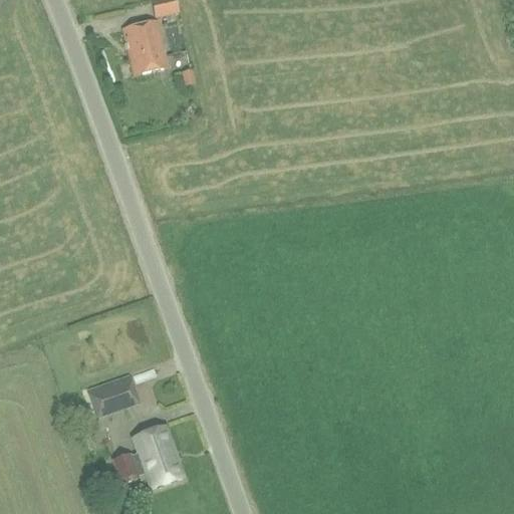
[(179,14),(175,0),(149,0),(155,20),(165,17),(167,24),(175,22),(173,15),(179,14)]
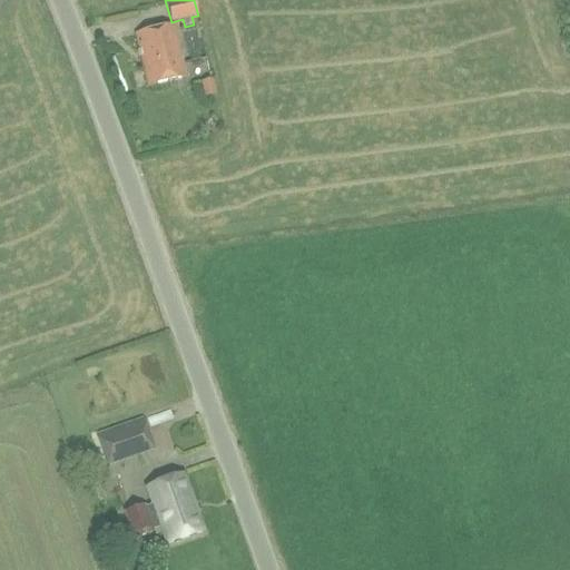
[(175,26),(136,36),(148,87),(187,78),(175,26)]
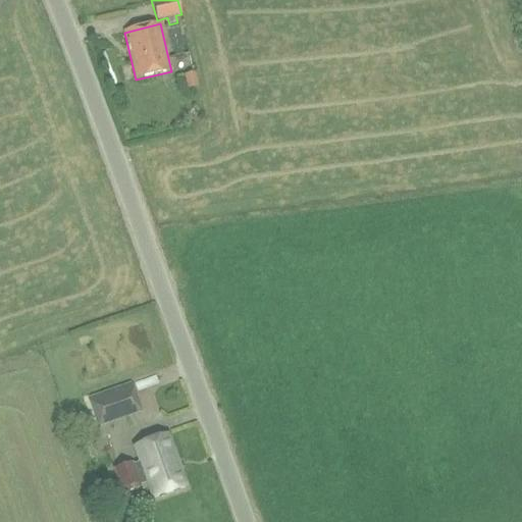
[(199,88),(196,73),(184,76),(187,90),(199,88)]
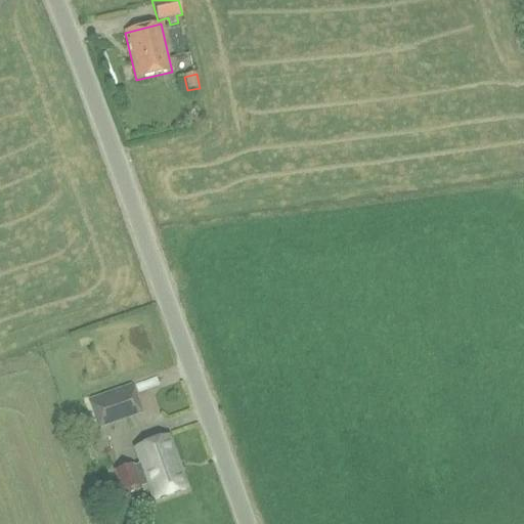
[(131,387),(89,401),(98,428),(140,413),(131,387)]
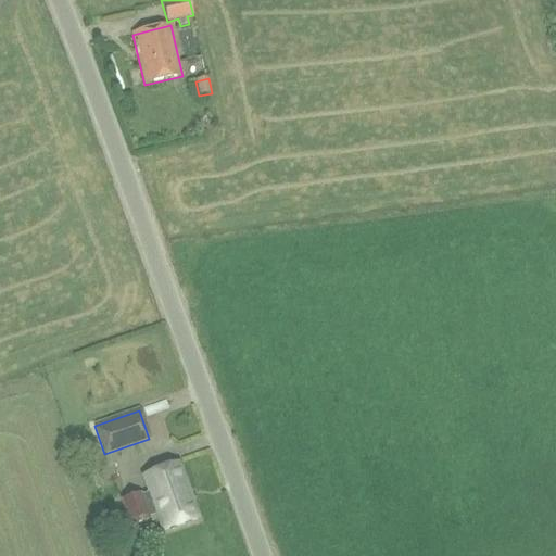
[(177,466),(144,477),(149,491),(141,494),(140,492),(119,500),(129,528),(150,520),(149,517),(158,514),(164,531),(197,520),(177,466)]
